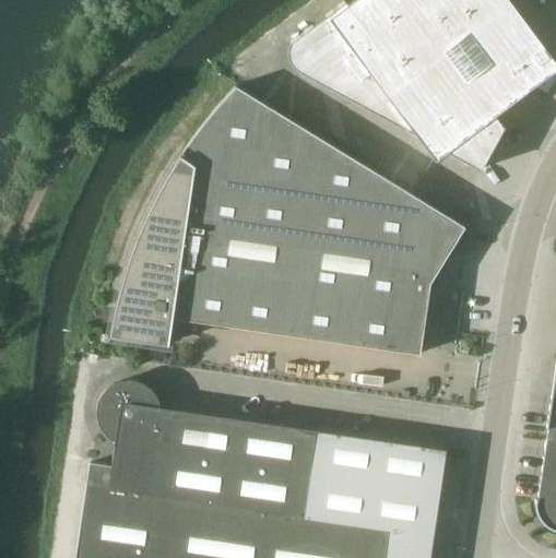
[(555,61),(509,0),(356,0),(349,6),(346,3),(292,44),(292,46),(291,47),(291,49),(290,50),(290,52),(290,55),(290,57),(291,58),(291,60),(292,61),(292,63),(293,66),(294,67),(295,68),(296,69),(299,71),(365,107),(365,105),(417,135),(436,162),(448,153),(482,170),(505,128),(504,127),(496,117),(546,79),(549,83),(555,79),(555,74),(554,73),(555,72),(555,61)]
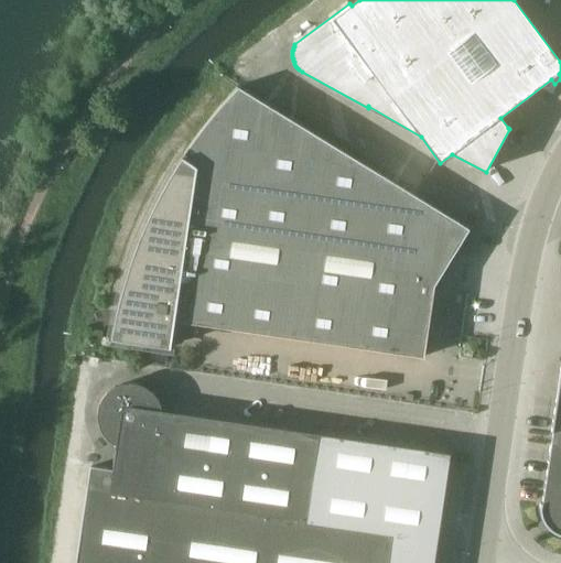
[(536,0),(543,10),(553,2),(551,0),(536,0)]
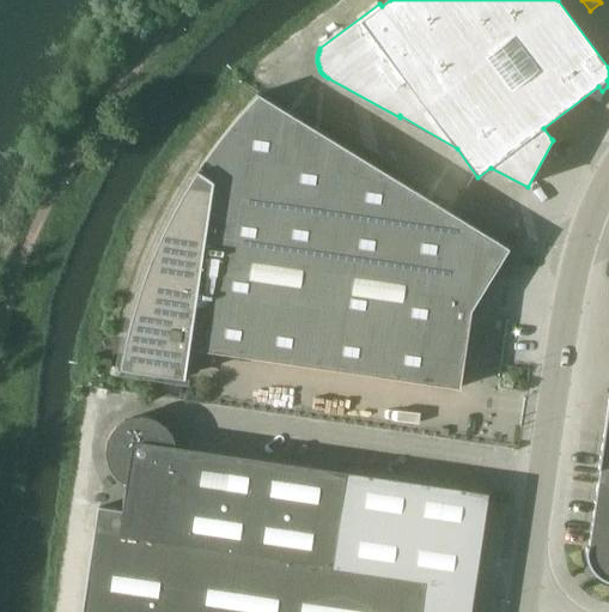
[(257,67),(263,78),(284,65),(278,55),(257,67)]
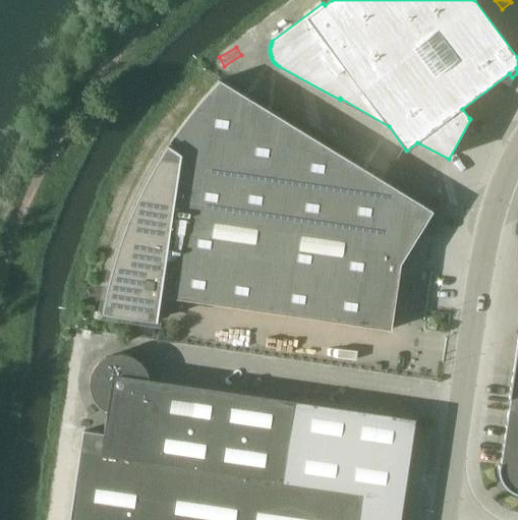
[(392,331),(402,266),(402,265),(434,213),(221,81),(196,110),(175,140),(157,172),(140,206),(128,240),(118,277),(112,312),(158,320),(162,297),(392,331)]
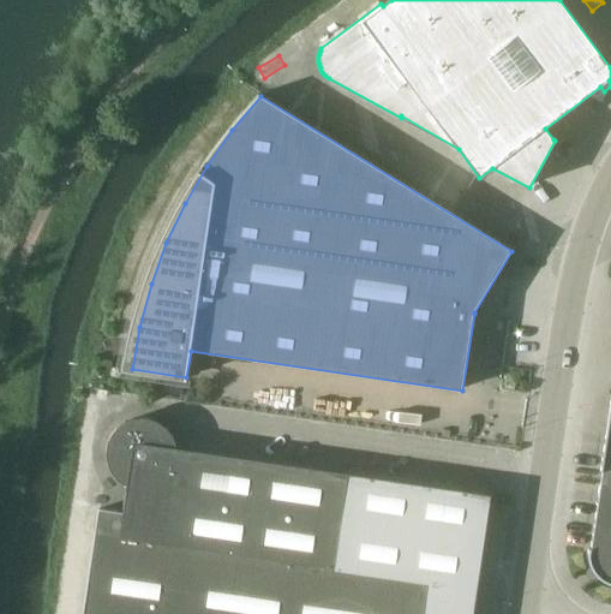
[(478,613),(496,496),(349,475),(180,449),(172,434),(166,428),(157,422),(149,419),(137,419),(126,423),(115,433),(111,440),(108,448),(107,457),(109,465),(113,472),(117,478),(124,484),(129,487),(125,514),(102,511),(101,512),(84,613),(478,613)]
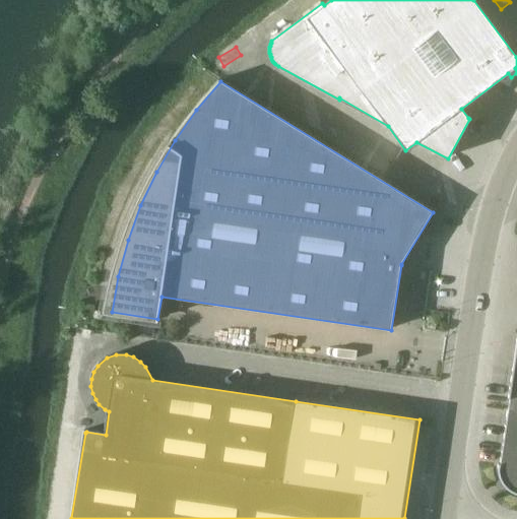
[(516,361),(501,466),(500,465),(499,472),(502,480),(505,487),(509,491),(515,494),(516,494),(516,361)]
